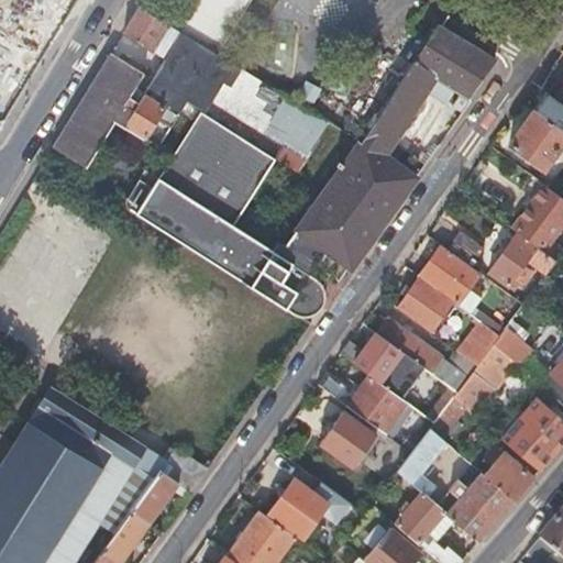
[(209,48),(239,0),(189,0),(174,25),(181,31),(209,48)]
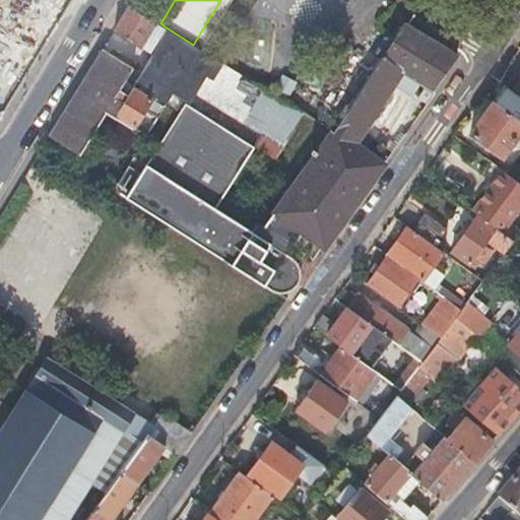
[(154,20),(128,4),(114,28),(139,45),(154,20)]
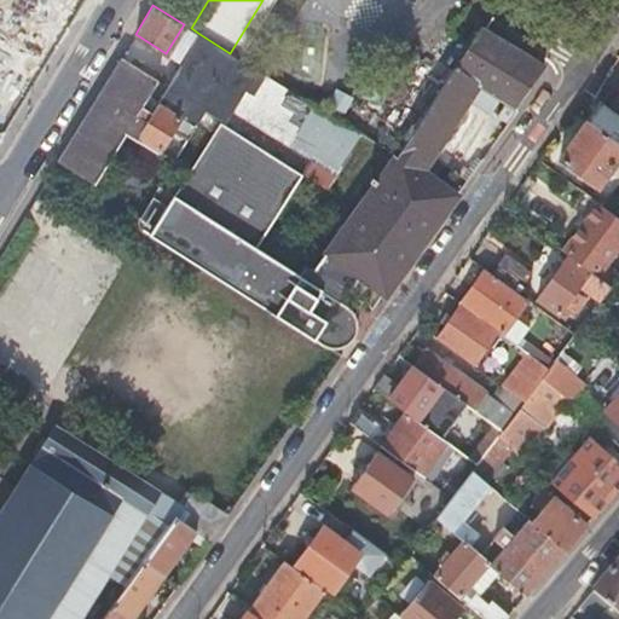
[(543,67),(480,28),(394,156),(311,270),(353,296),(364,281),(385,295),(456,195),(433,178),(437,172),(426,163),(468,99),(490,113),(499,97),(509,103),(498,119),(507,125),(541,77),(543,67)]
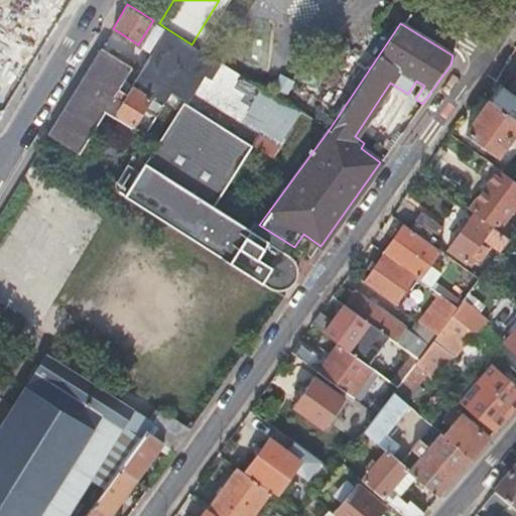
[(211,79),(221,62),(191,44),(166,28),(122,100),(114,95),(131,67),(101,47),(49,132),(79,151),(105,109),(144,133),(170,91),(188,102),(205,75),(211,79)]
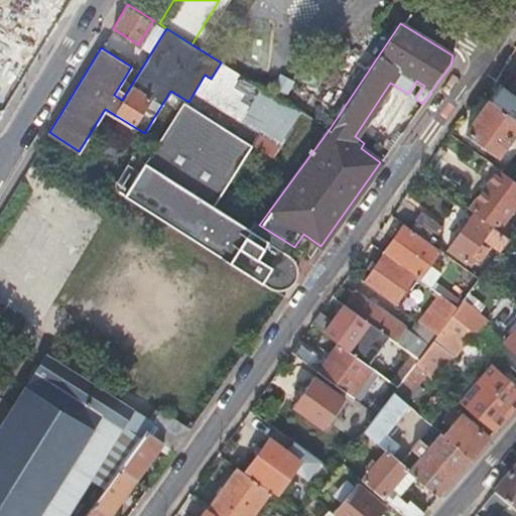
[(293,98),(299,85),(279,75),(273,87),(293,98)]
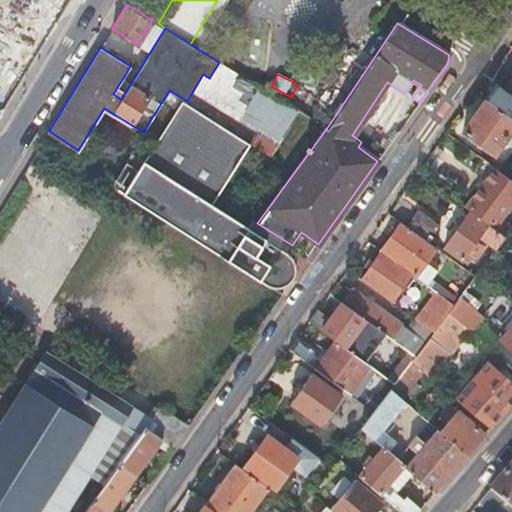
[(492,91),(486,100),(511,118),(511,95),(492,81),(488,87),(492,91)]
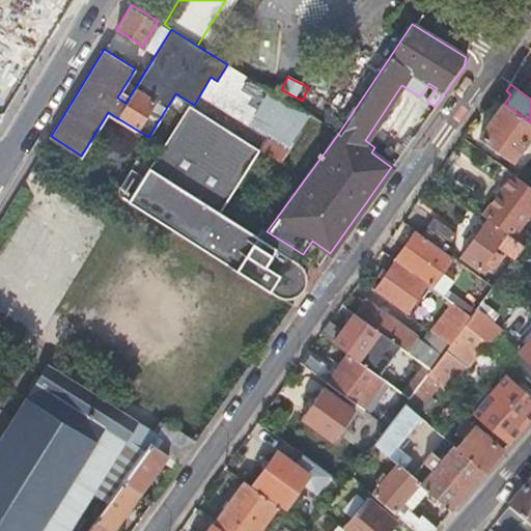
[(420,127),(435,107),(427,102),(420,96),(407,116),(420,127)]
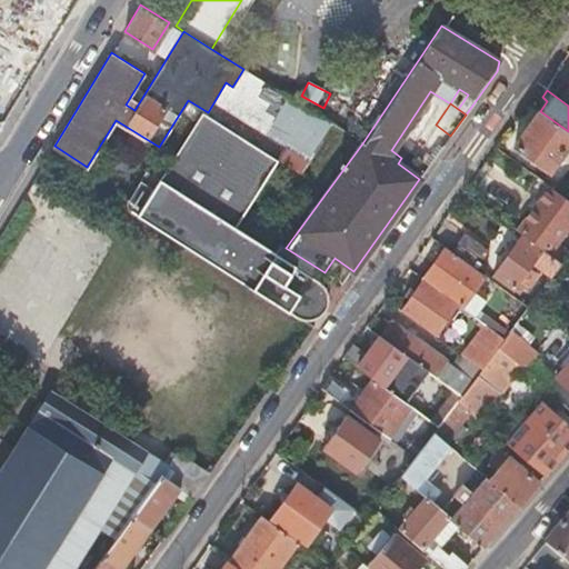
[(325,272),(286,248),(270,272),(225,243),(277,158),(201,111),(158,177),(146,169),(122,205),(293,317),(306,300),(313,306),(325,290),(333,278),(325,272)]
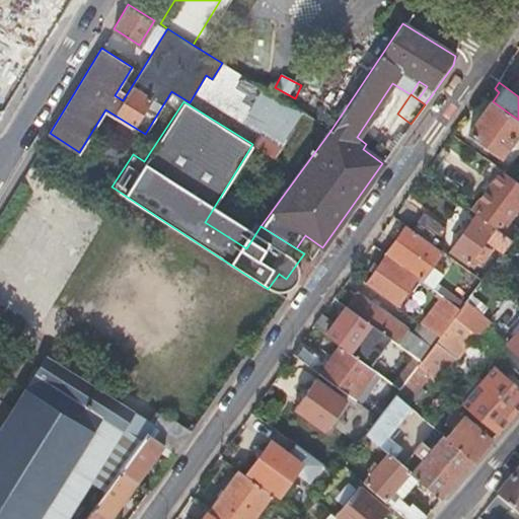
[(518,131),(518,120),(493,101),(469,133),(501,156),(518,131)]
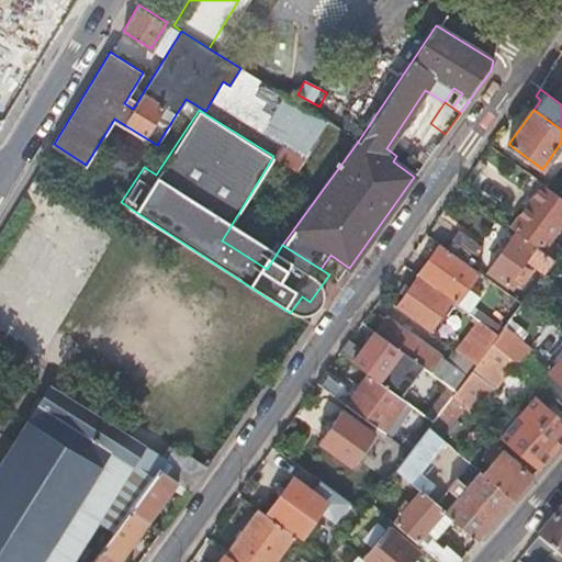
[(423,166),(439,143),(424,132),(407,155),(423,166)]
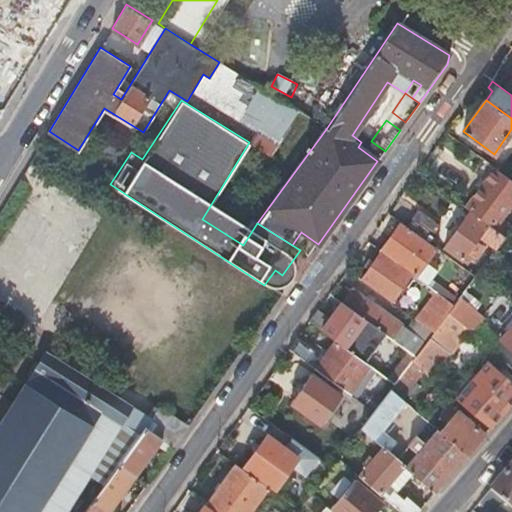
[(467,177),(447,163),(438,175),(458,190),(467,177)]
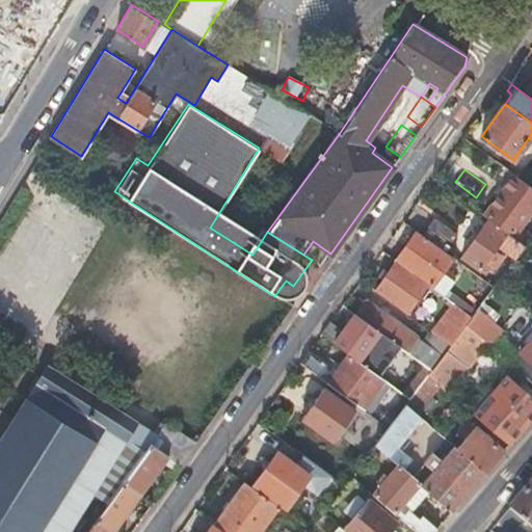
[(513,237),(525,245),(531,236),(531,234),(521,227),(531,211),(531,186),(514,174),(484,216),(507,233),(513,237)]
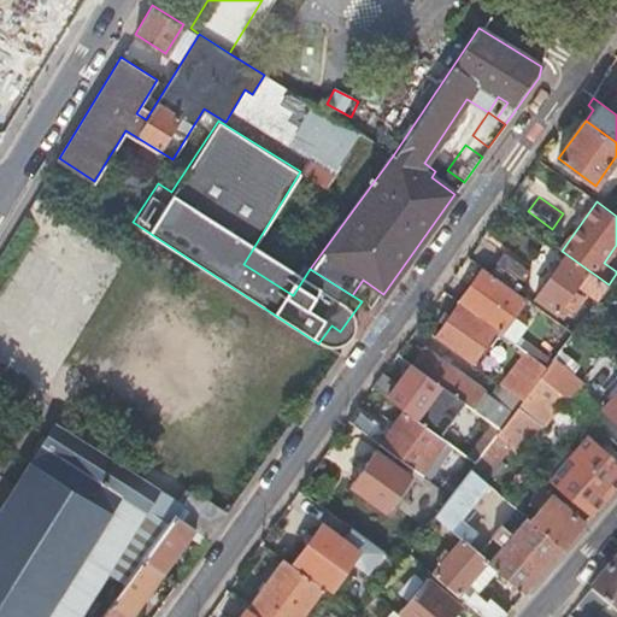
[(600,297),(609,285),(595,275),(588,270),(587,272),(565,257),(535,298),(563,318),(568,312),(562,307),(581,282),(600,297)]
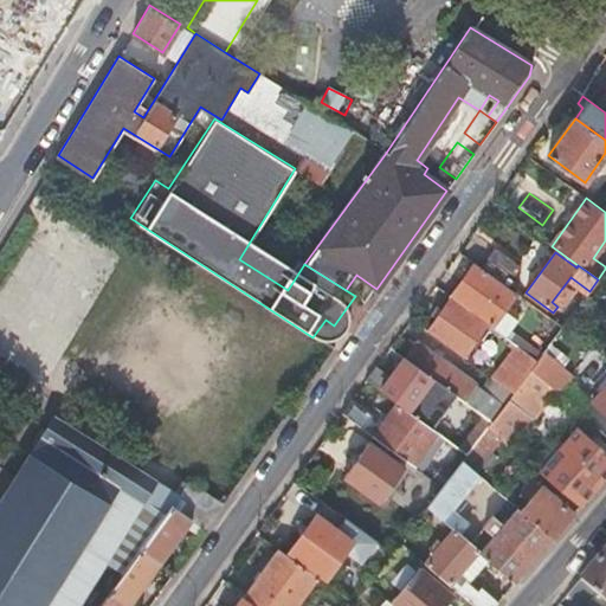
[(481,266),(504,284),(514,272),(489,255),(481,266)]
